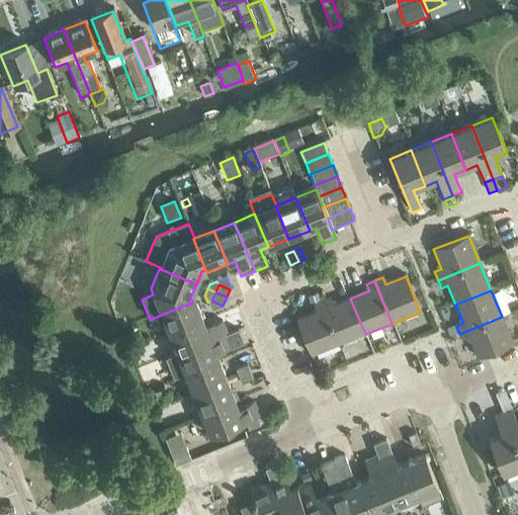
[(318,294),(309,298),(311,305),(321,301),(318,294)]
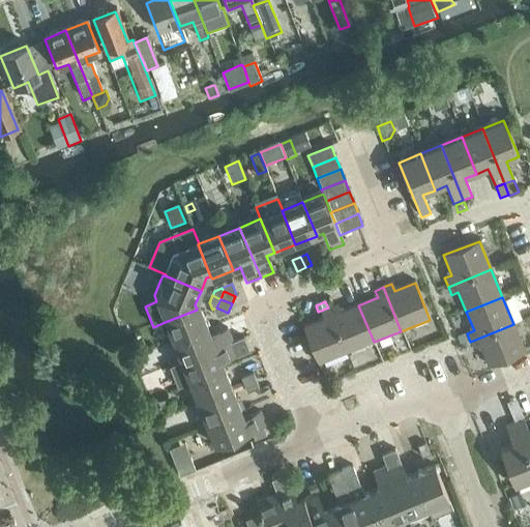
[(328,310),(346,353),(374,342),(358,305),(339,313),(335,306),(328,310)]
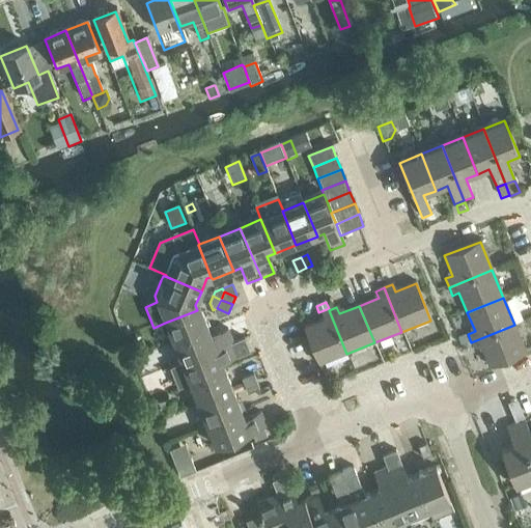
[(217,308),(213,310),(217,320),(227,315),(228,313),(217,308)]
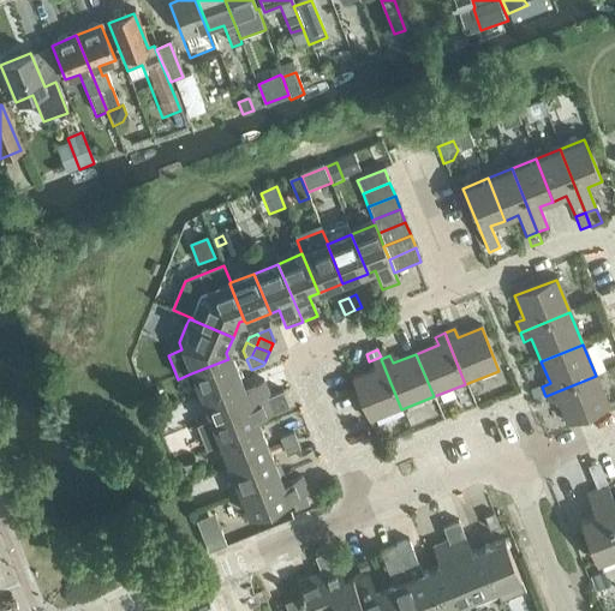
[(228,359),(191,373),(201,397),(242,382),(232,358),(228,359)]
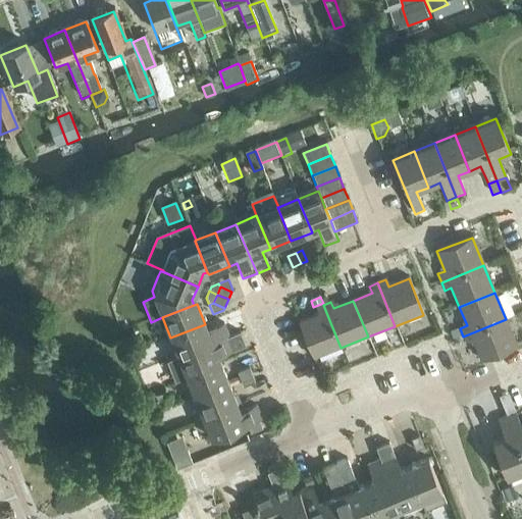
[(341,348),(323,305),(315,308),(318,314),(299,322),(313,359),(341,348)]
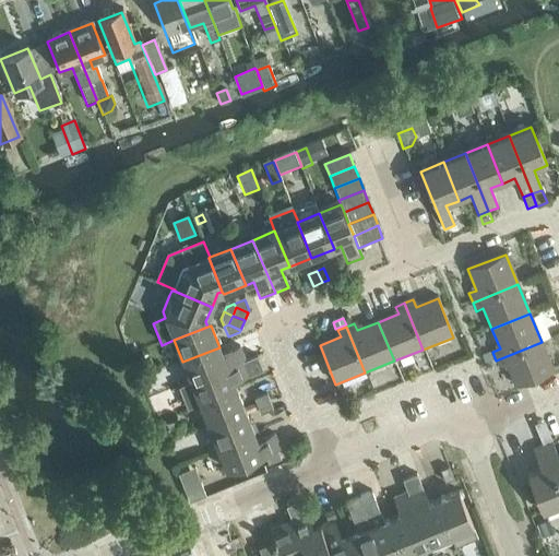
[(542,342),(496,361),(499,369),(507,366),(515,388),(554,371),(542,342)]
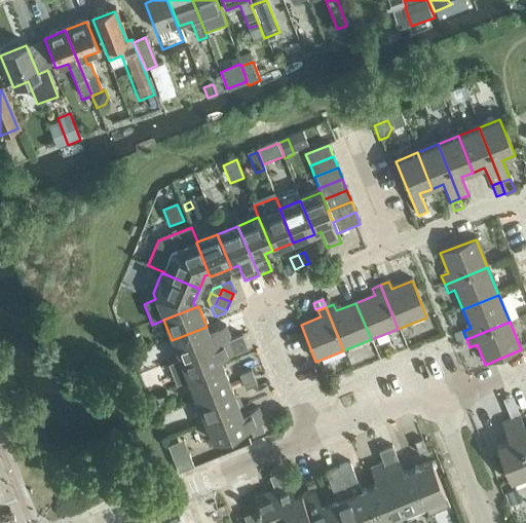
[(207,327),(172,340),(180,361),(230,341),(225,328),(210,335),(207,327)]
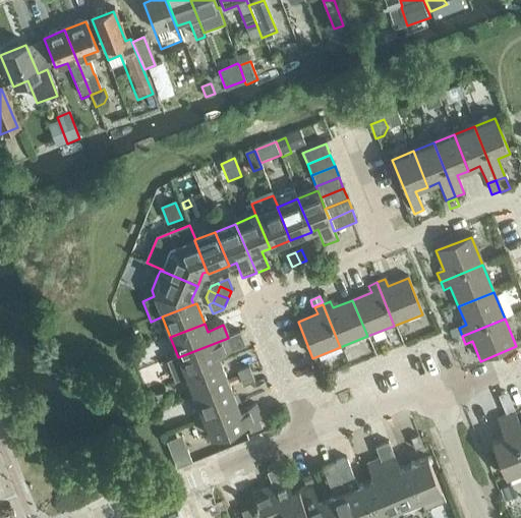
[(456,330),(449,333),(452,340),(459,337),(456,330)]
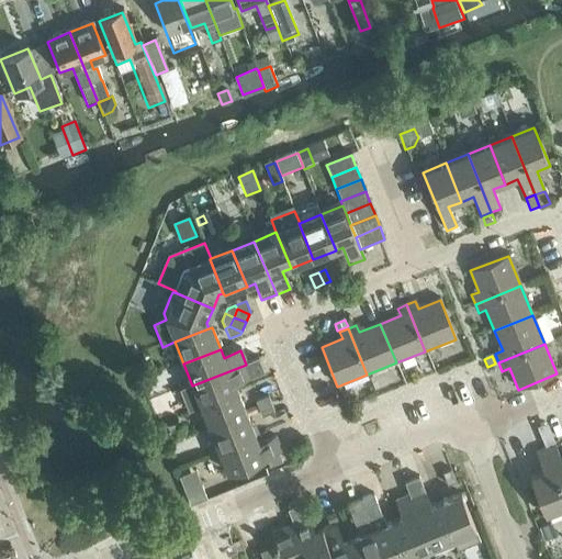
[(192,386),(181,391),(190,413),(201,409),(237,393),(235,386),(263,373),(258,359),(246,365),(192,386)]
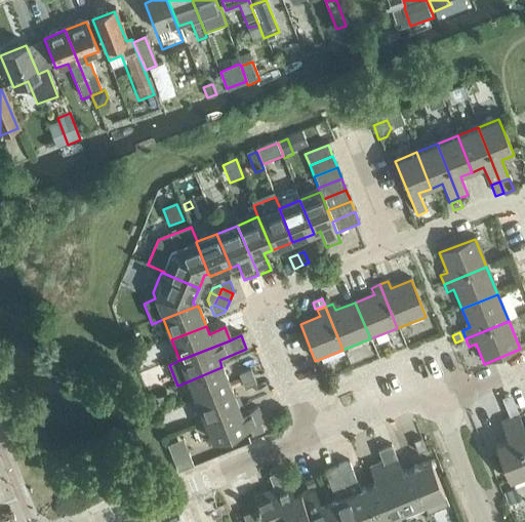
[(144,355),(131,360),(134,367),(147,362),(144,355)]
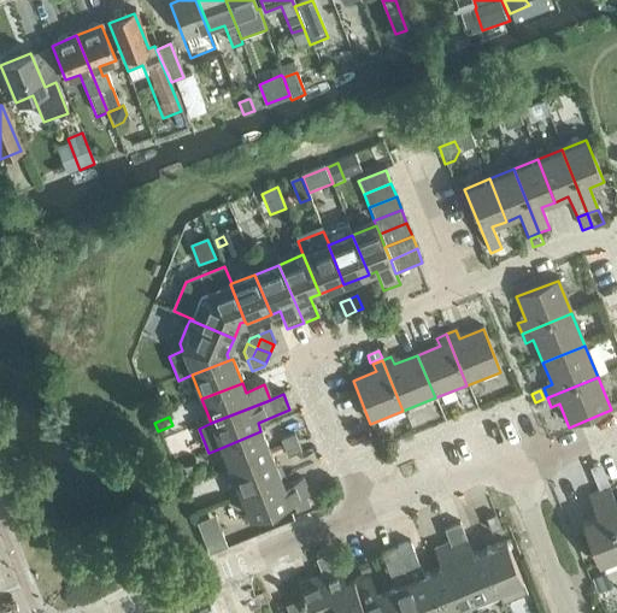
[(260,431),(221,448),(230,471),(270,455),(260,431)]
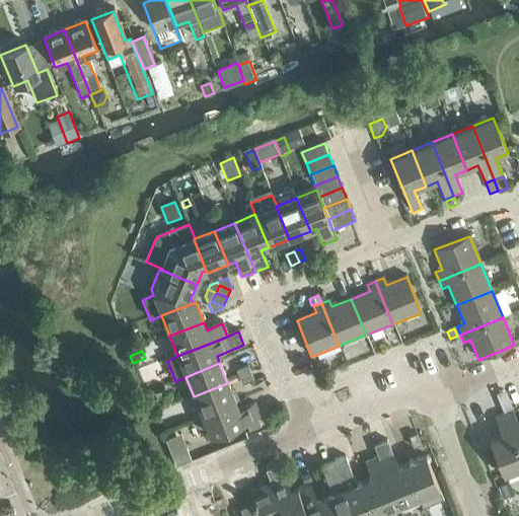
[(239,379),(249,374),(246,367),(236,372),(239,379)]
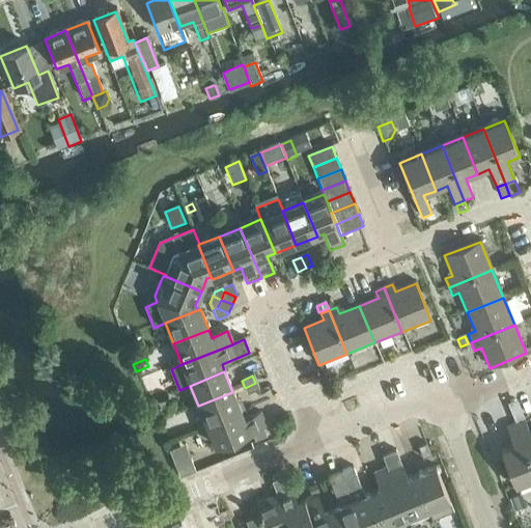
[(245,388),(248,395),(258,390),(255,383),(245,388)]
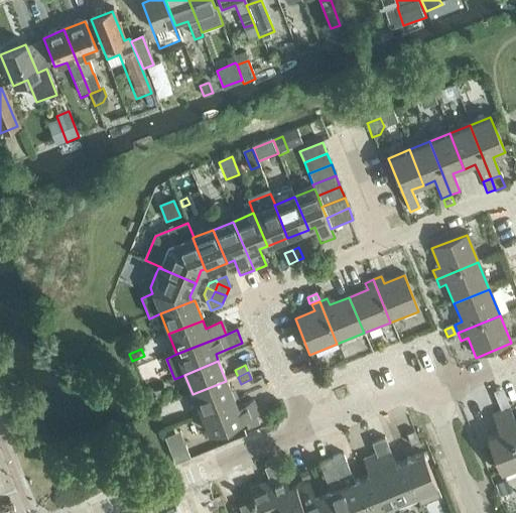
[(226,381),(192,394),(201,414),(235,401),(234,401),(228,385),(226,381)]
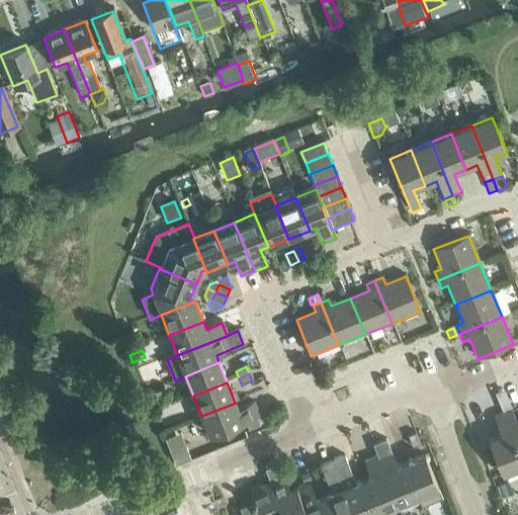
[(236,403),(201,416),(210,437),(246,423),(257,418),(259,417),(254,404),(239,411),(236,403)]
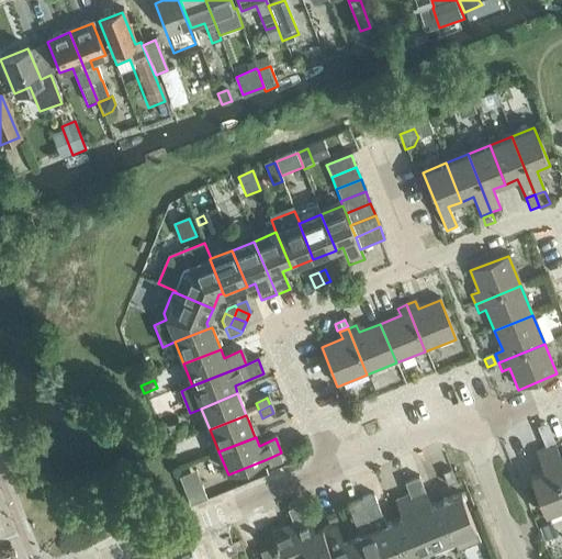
[(561,464),(561,465),(554,446),(544,449),(561,490),(561,464)]
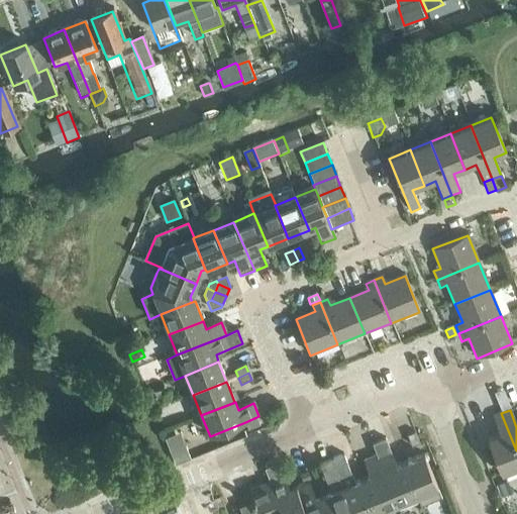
[(488,438),(502,475),(516,468),(516,450),(501,413),(492,416),(499,434),(488,438)]
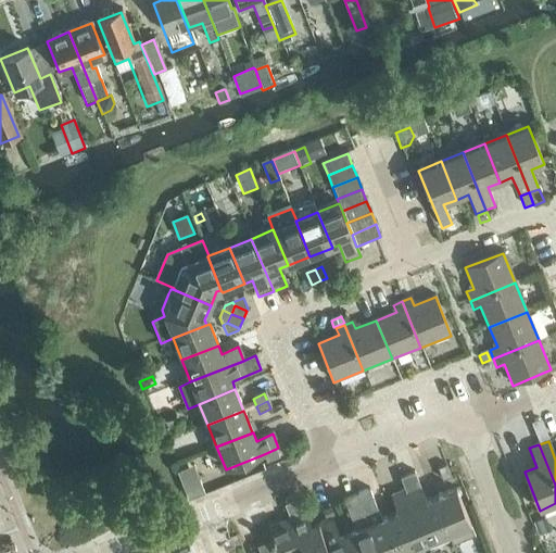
[(280,457),(276,449),(264,454),(267,463),(280,457)]
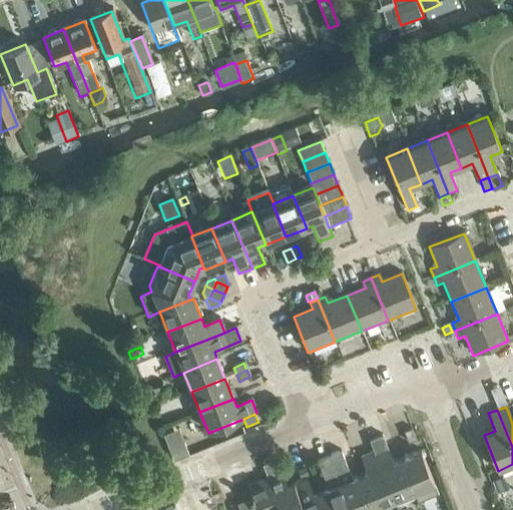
[(412,431),(405,434),(409,445),(416,442),(412,431)]
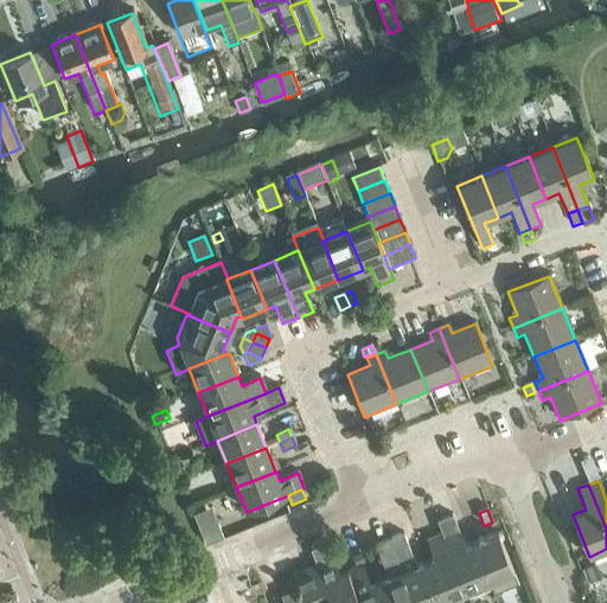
[(453,517),(438,523),(443,536),(442,536),(466,594),(489,584),(473,545),(466,549),(453,517)]
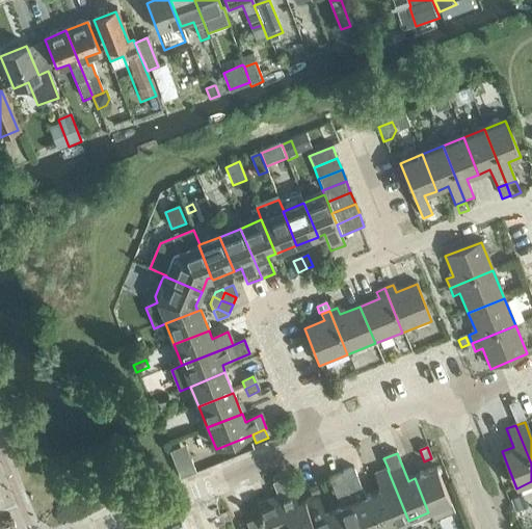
[(192,463),(177,469),(181,480),(196,474),(192,463)]
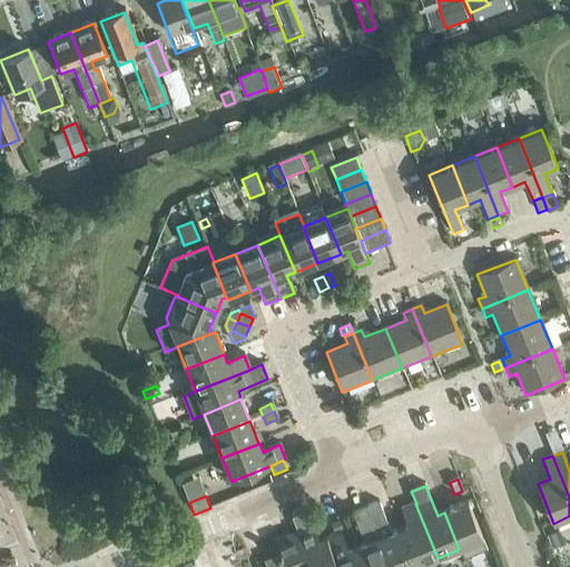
[(379,502),(365,508),(389,566),(414,566),(400,530),(391,534),(379,502)]
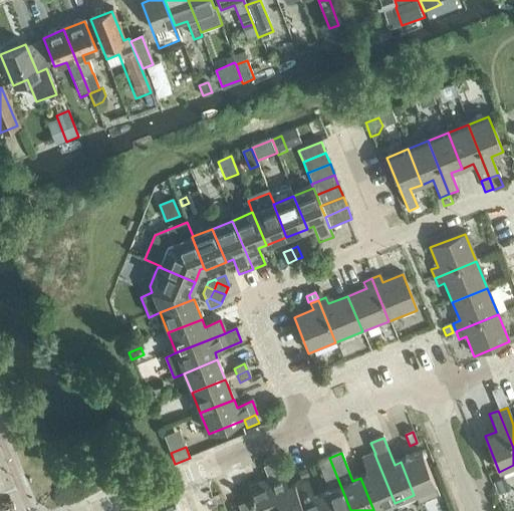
[(368,475),(360,478),(373,510),(375,510),(394,503),(395,503),(374,454),(361,459),(368,475)]
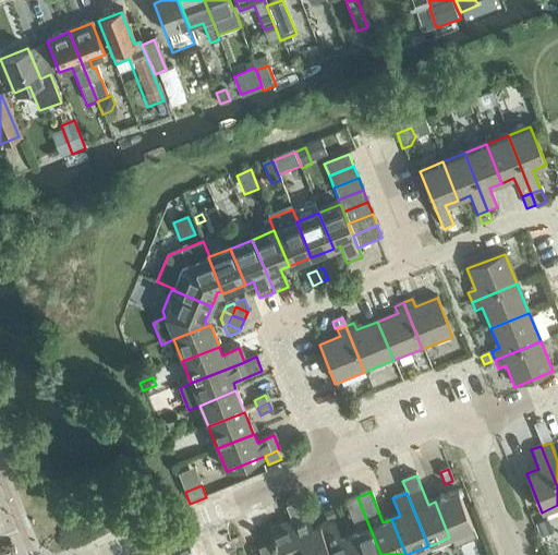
[(458,493),(435,502),(449,538),(453,549),(476,540),(472,529),(458,493)]
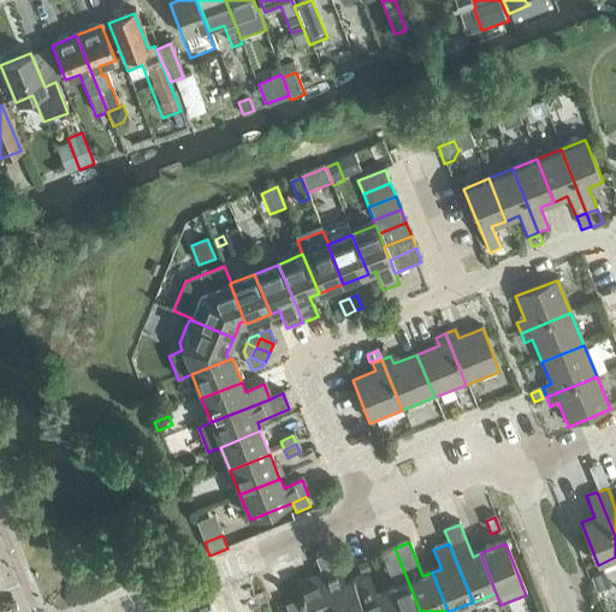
[(420,611),(395,548),(380,554),(395,588),(384,592),(392,611),(420,611)]
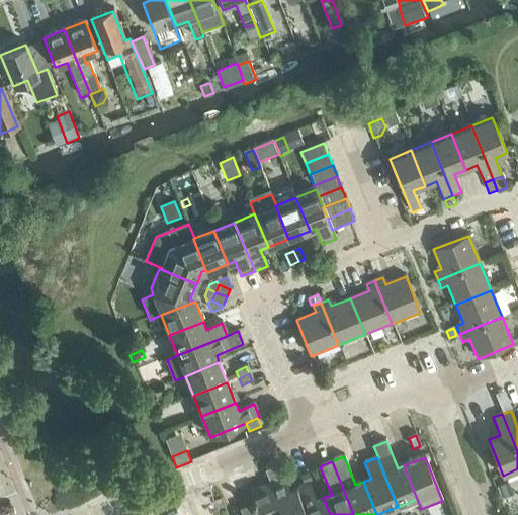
[(278,466),(265,471),(270,485),(282,514),(306,514),(295,491),(289,493),(278,466)]
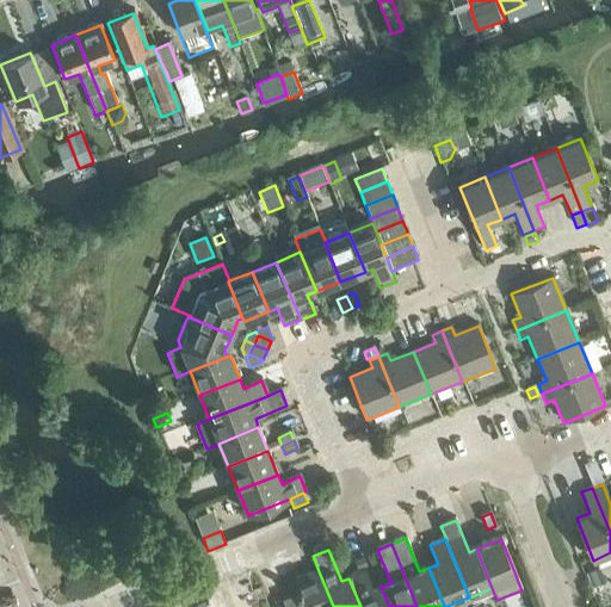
[(365,558),(356,562),(360,573),(370,568),(365,558)]
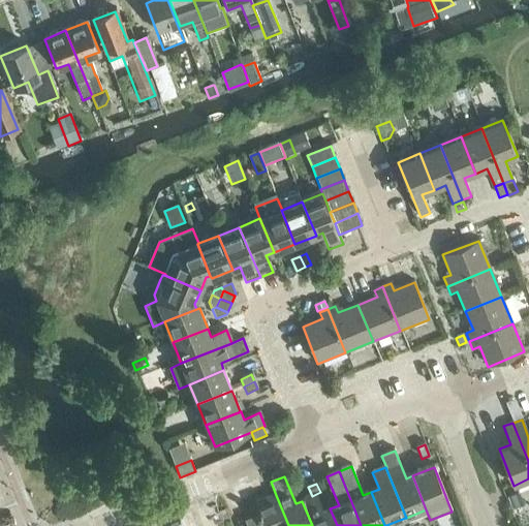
[(288,525),(276,495),(255,503),(258,513),(256,514),(255,516),(243,520),(245,525),(288,525)]
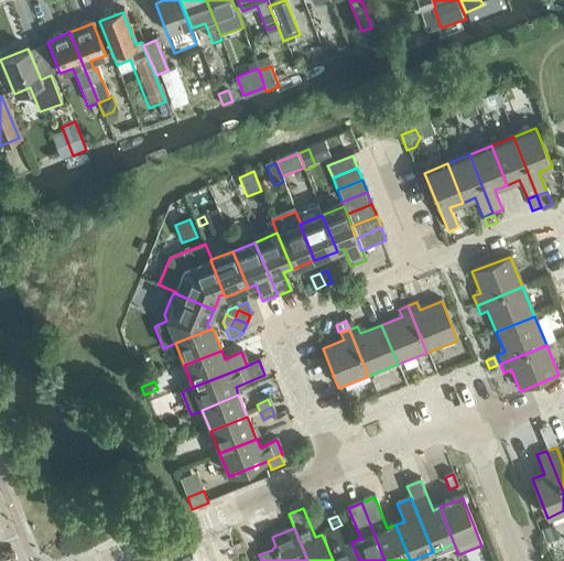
[(336,528),(322,535),(333,560),(359,560),(351,542),(344,546),(336,528)]
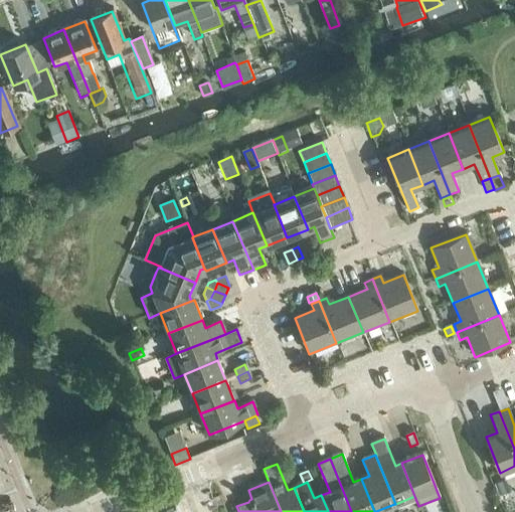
[(504,482),(494,486),(499,497),(509,493),(504,482)]
